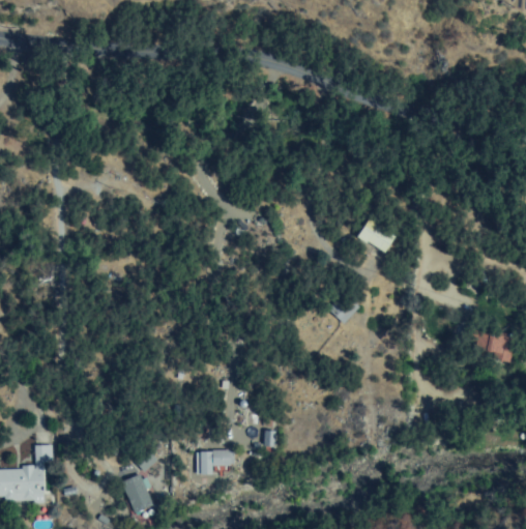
[(496,0),(497,7),(525,8),(525,0),(496,0)]
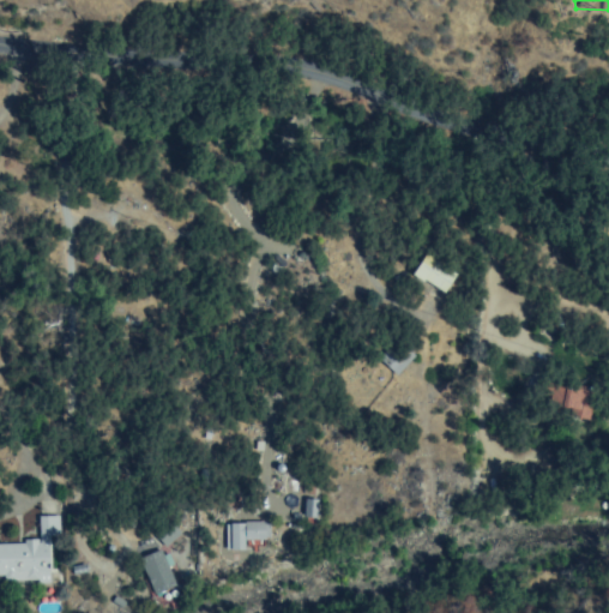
[(414,275),(434,244),(464,263),(445,294),(414,275)]
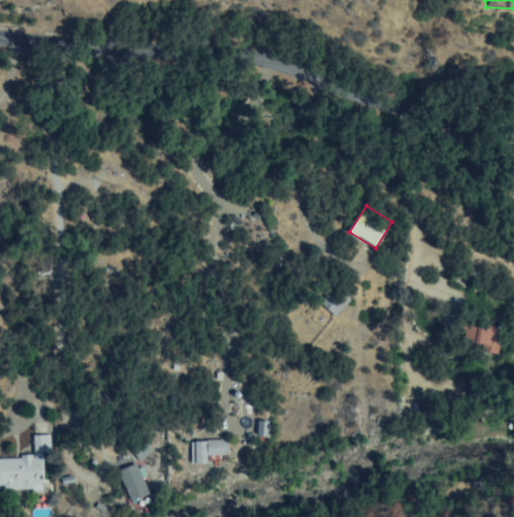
[(328,306),(341,291),(351,300),(338,315),(328,306)]
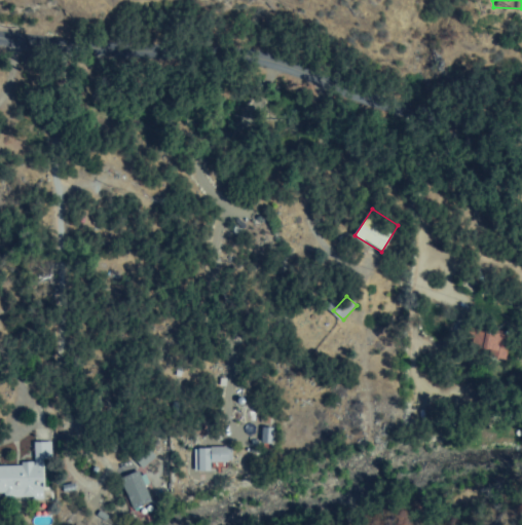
[(462,322),(515,335),(508,363),(455,350),(462,322)]
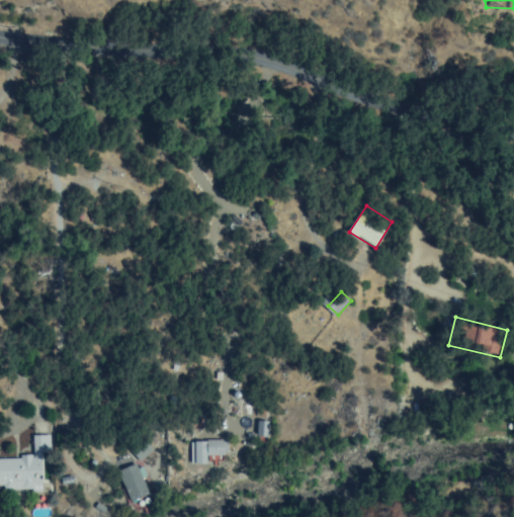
[(259,420),(270,420),(270,435),(259,435),(259,420)]
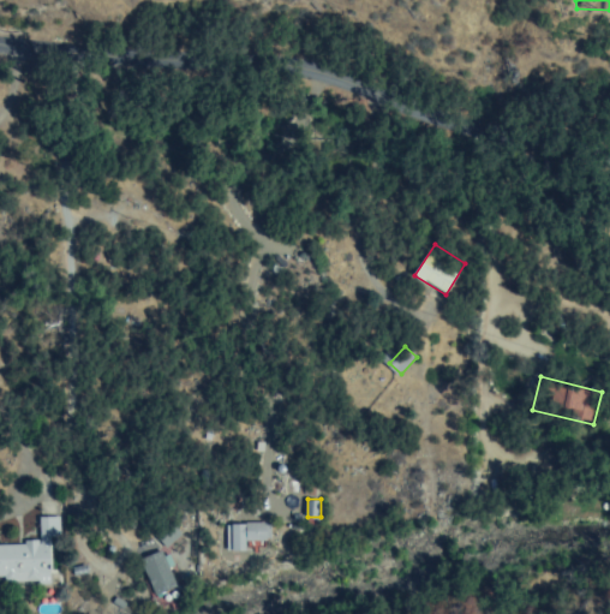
[(34,540),(34,543),(42,543),(42,537),(40,537),(39,516),(63,514),(63,536),(51,536),(51,543),(52,543),(53,585),(0,585),(0,543),(10,543),(10,540),(34,540)]
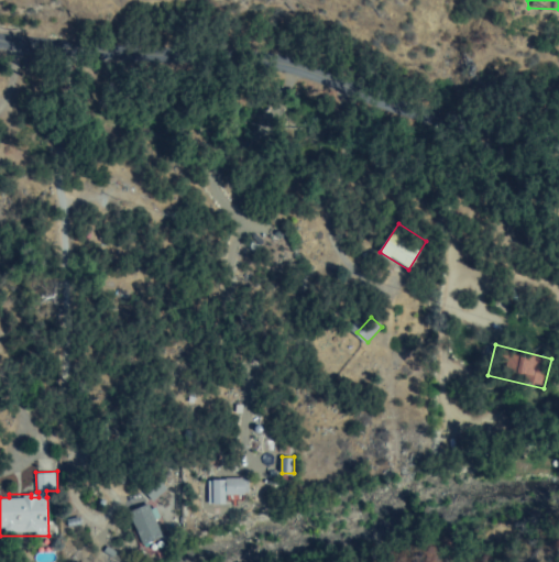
[(142,487),(157,475),(167,487),(152,499),(142,487)]
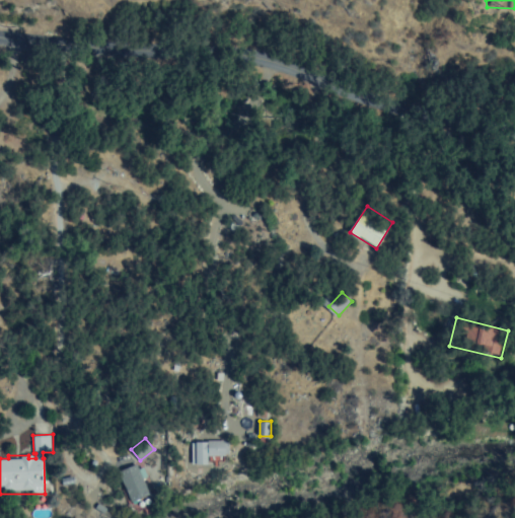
[(210,439),(227,439),(227,456),(210,456),(210,439)]
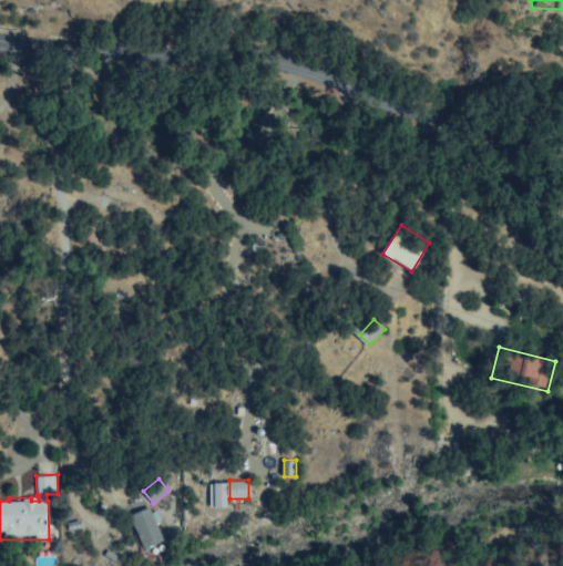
[(210,484),(221,484),(219,508),(208,507),(210,484)]
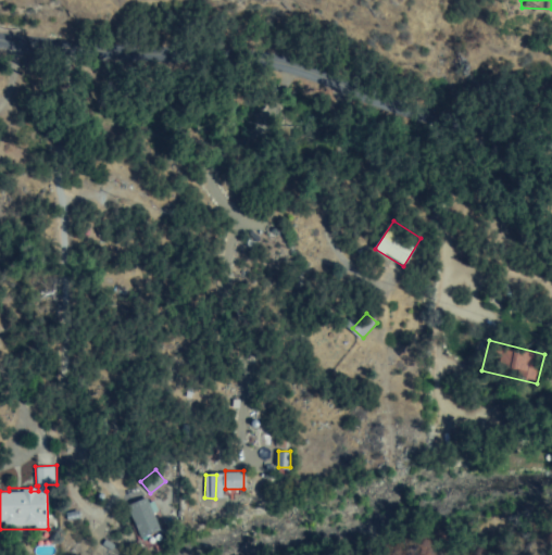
[(128,505),(146,497),(162,531),(143,540),(128,505)]
